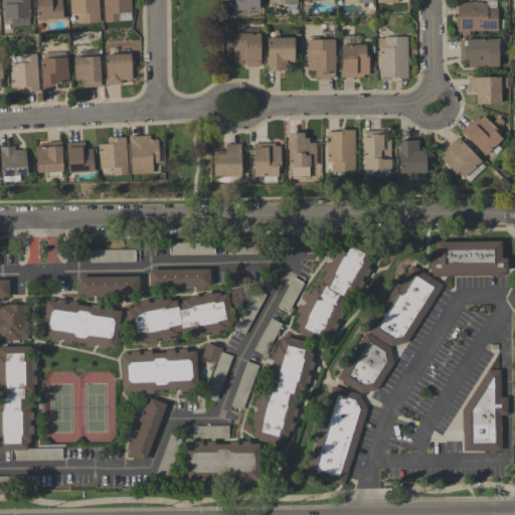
[(30,26),(12,27),(12,19),(5,19),(4,6),(3,6),(2,0),(29,0),(31,18),(29,18),(30,26)]
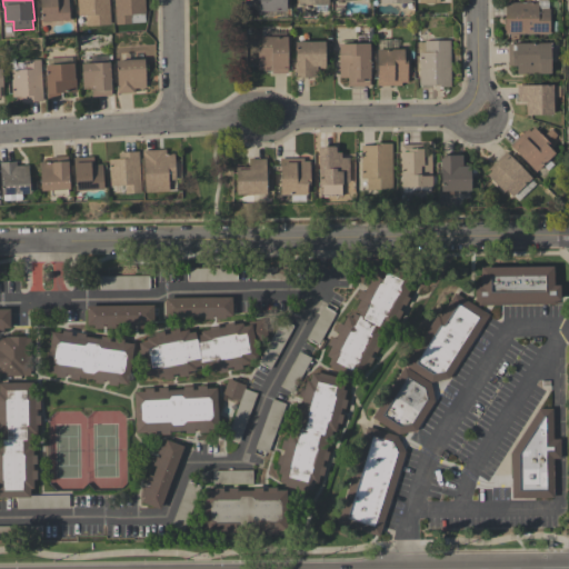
[(69,0),(70,21),(42,22),(40,0),(69,0)]
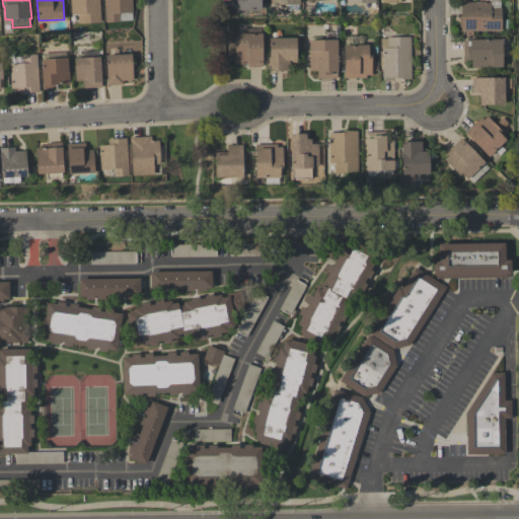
[(79,23),(79,14),(72,14),(71,0),(99,0),(100,22),(79,23)]
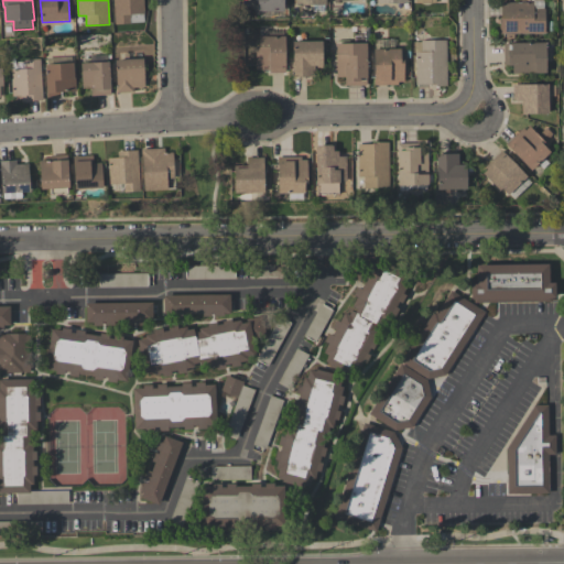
[(142,0),(144,14),(143,14),(144,22),(131,23),(116,24),(114,0),(142,0)]
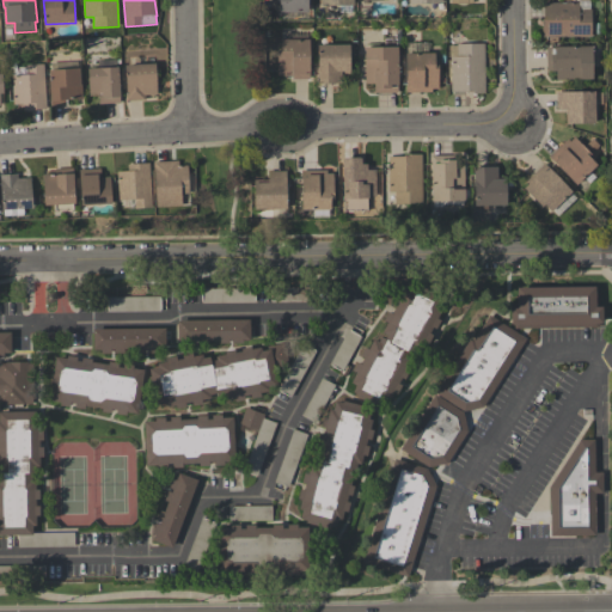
[(307,0),(307,12),(279,12),(279,4),(275,4),(275,0),(307,0)]
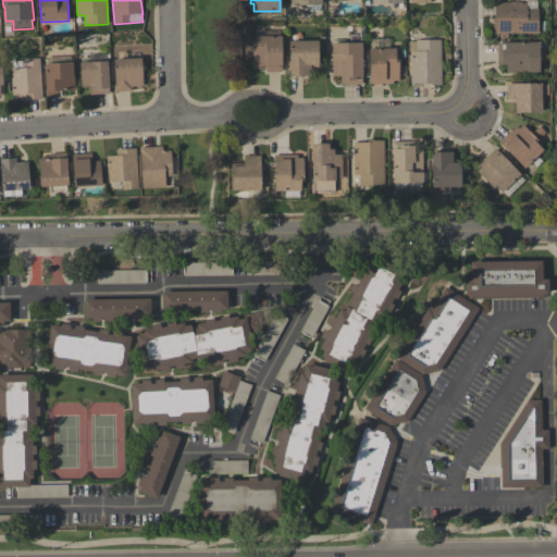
[(291,0),(321,0),(321,5),(320,5),(320,11),(309,11),(309,5),(292,5),(291,0)]
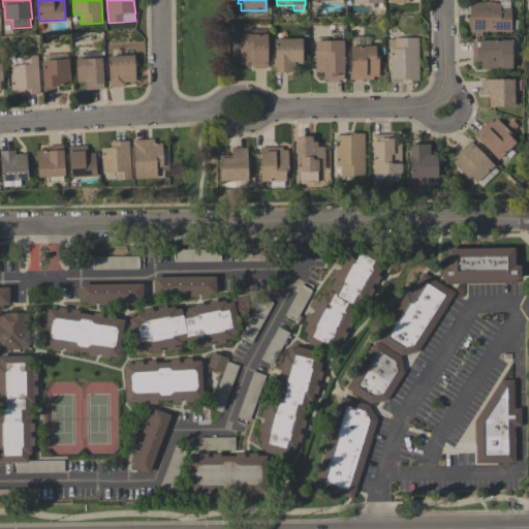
[(470,3),(500,3),(500,8),(511,8),(511,32),(468,32),(468,17),(470,17),(470,3)]
